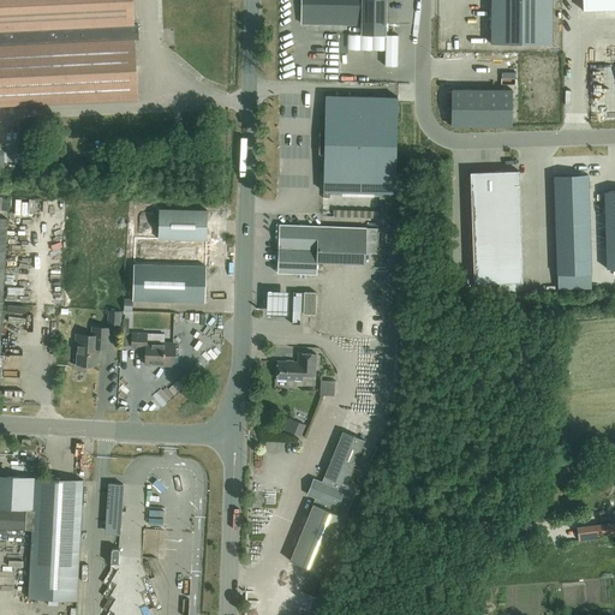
[(362,35),(386,35),(386,0),(302,0),(302,24),(362,25),(362,35)]
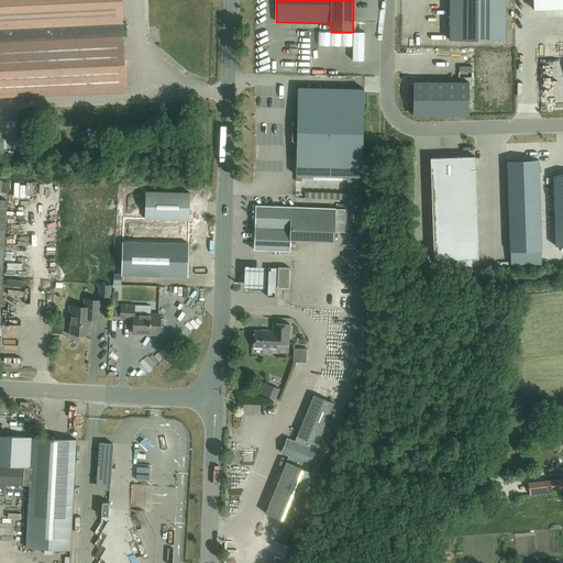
[(449,0),(450,40),(505,41),(505,0),(449,0)]
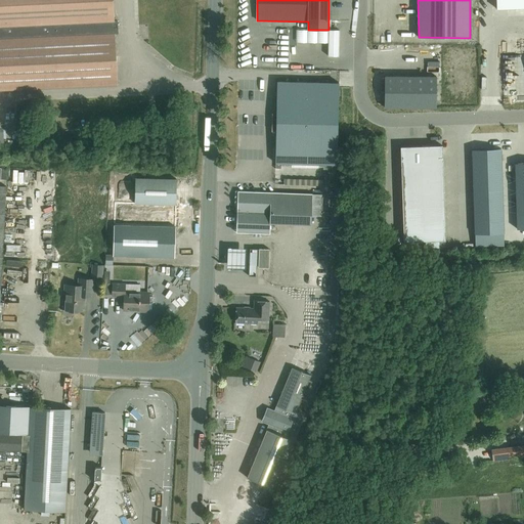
[(523,7),(523,0),(495,0),(496,8),(523,7)]
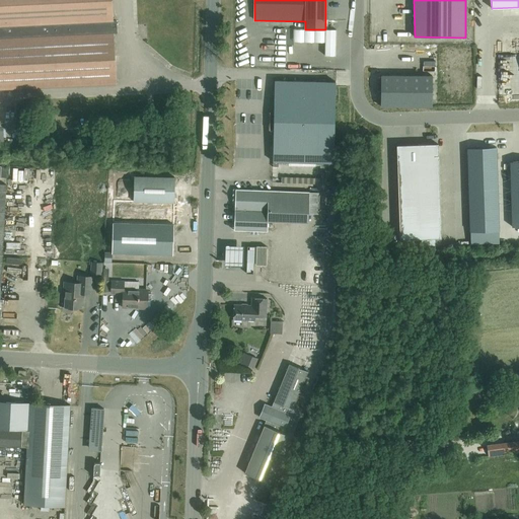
[(324,56),(336,56),(336,30),(325,29),(324,56)]
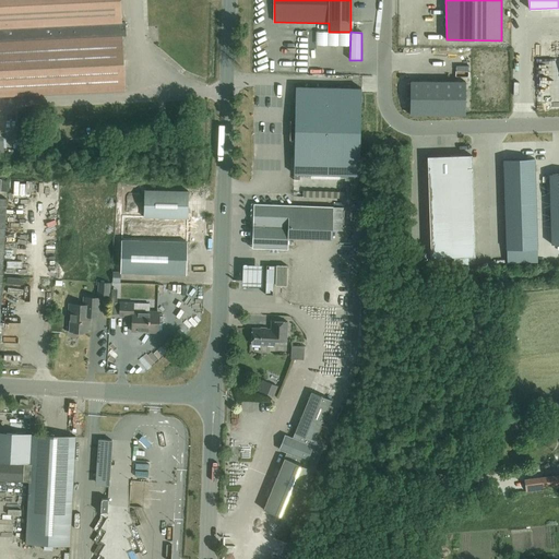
[(266,56),(259,61),(265,71),(273,66),(266,56)]
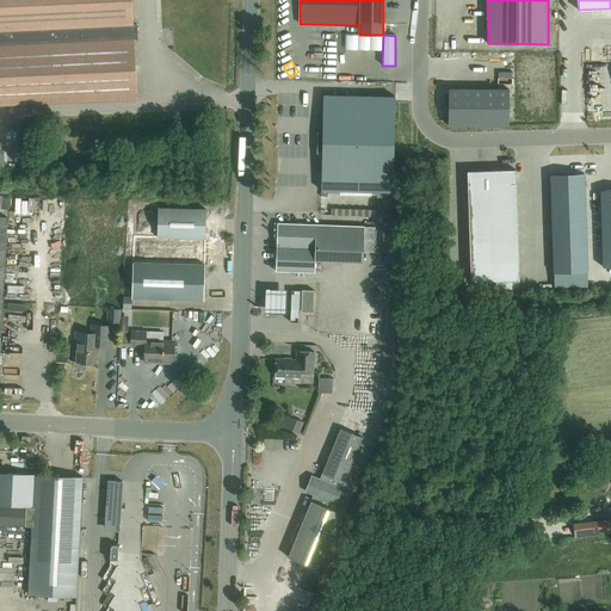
[(508,90),(449,88),(448,125),(508,125),(508,90)]
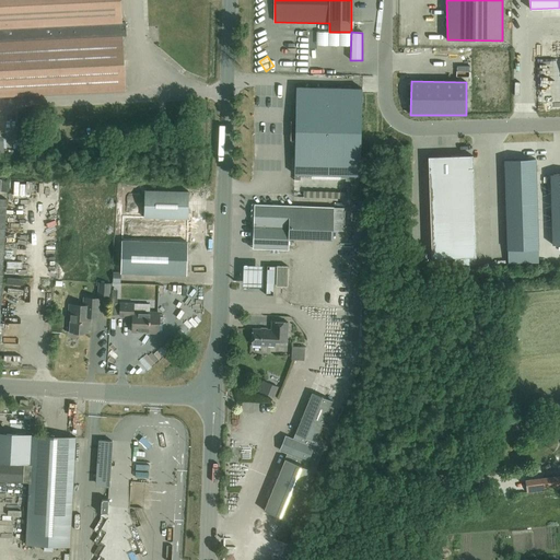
[(362,89),(296,86),(294,174),(360,176),(362,89)]
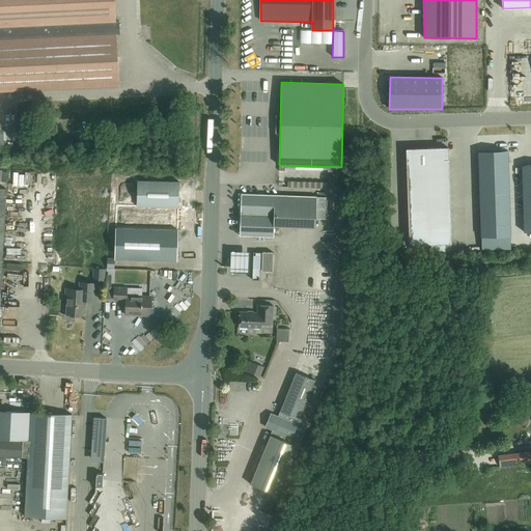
[(406,148),(410,245),(452,244),(448,147),(406,148)]
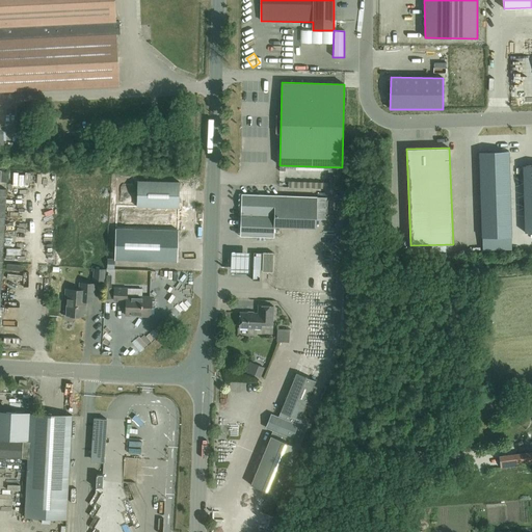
[(509,151),(479,152),(482,238),(511,237),(509,151)]
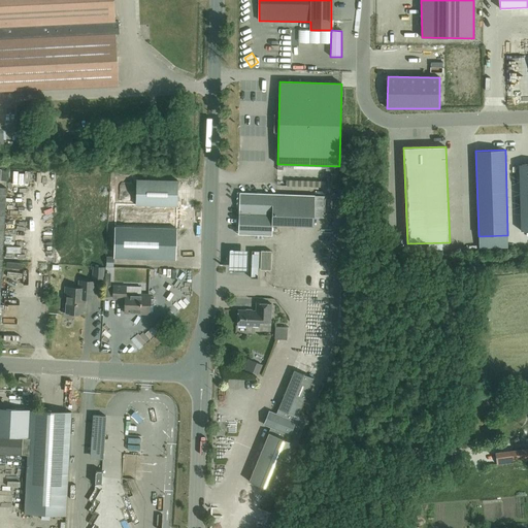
[(527,164),(519,165),(521,231),(527,230),(527,164)]
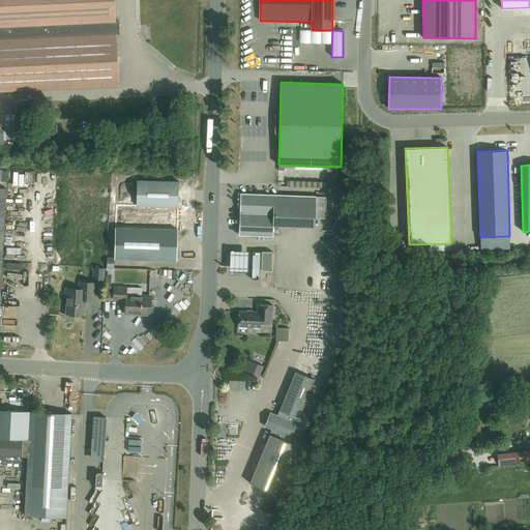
[(136,206),(178,207),(179,181),(137,180),(136,206)]
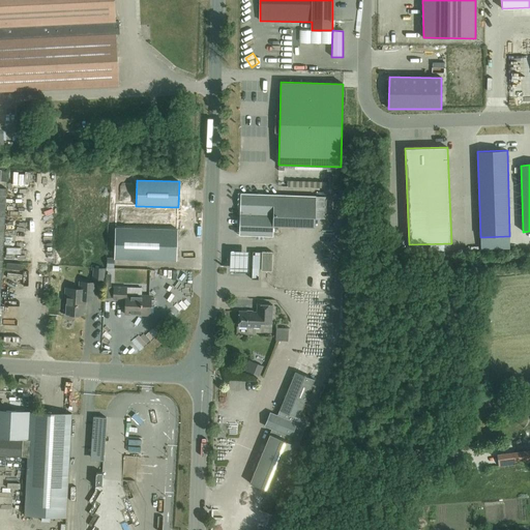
[(315,228),(315,218),(325,218),(326,197),(316,197),(316,196),(240,194),(239,235),(273,237),(273,227),(315,228)]
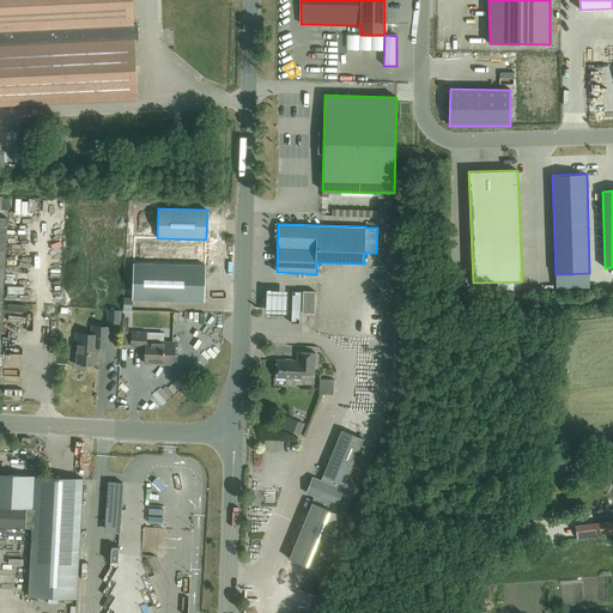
[(135,249),(135,260),(169,260),(169,249),(135,249)]
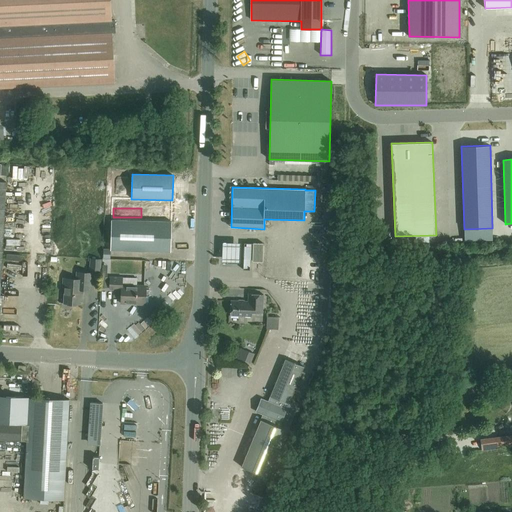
[(111,250),(171,252),(171,222),(111,220),(111,250)]
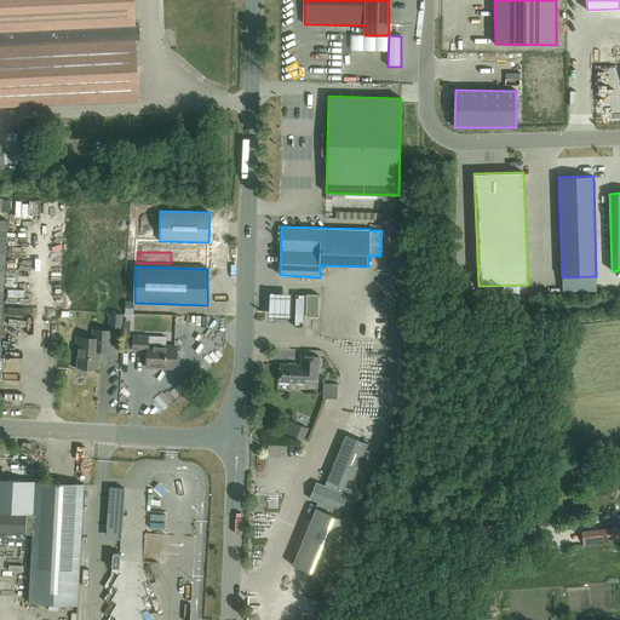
[(296,294),(294,327),(302,327),(303,316),(319,317),(319,294),(306,294),(296,294)]
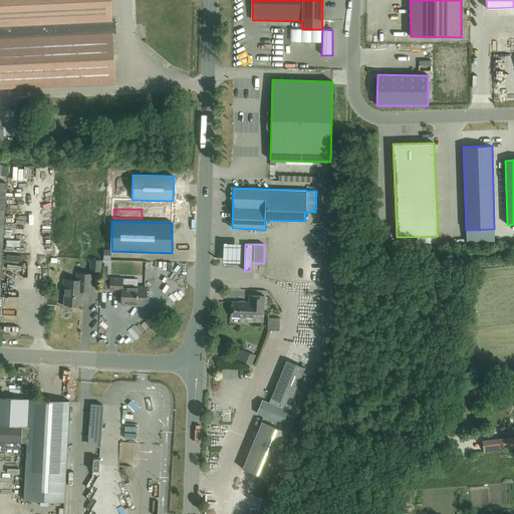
[(242,247),(224,247),(223,267),(242,268),(242,247)]
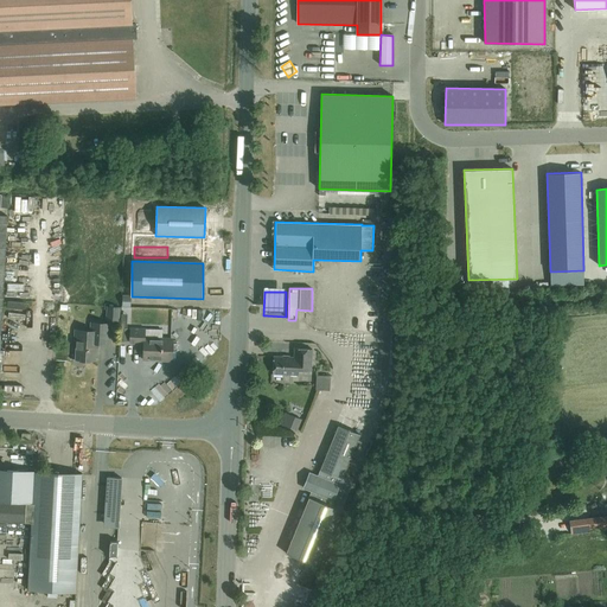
[(107,321),(119,321),(120,307),(108,307),(107,321)]
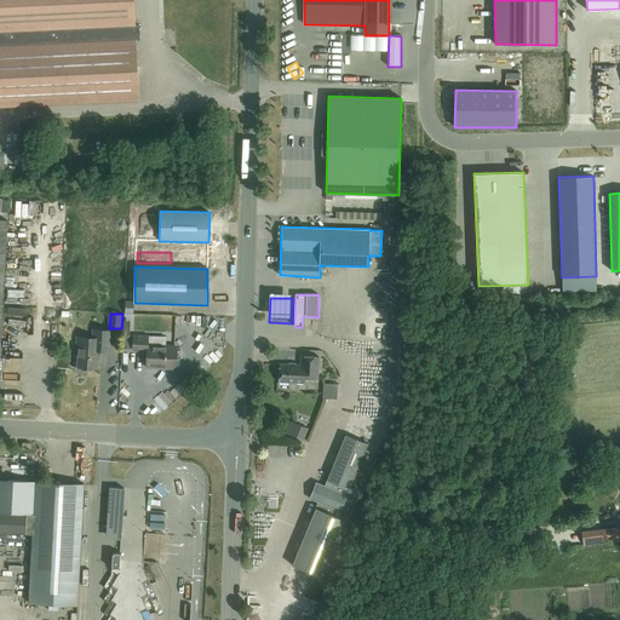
[(98,351),(110,351),(112,332),(93,331),(92,339),(76,338),(76,349),(79,349),(78,367),(97,368),(98,351)]
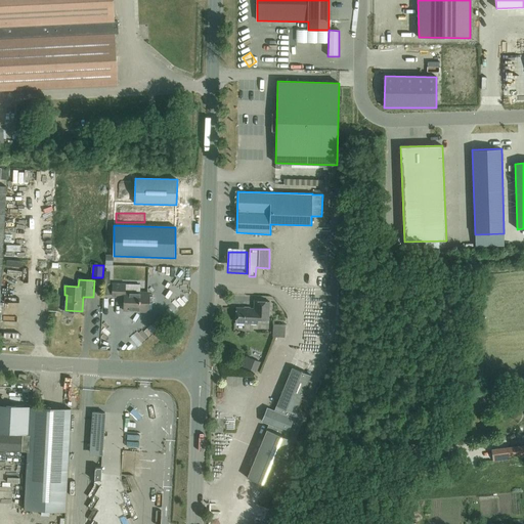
[(124,310),(147,311),(147,293),(139,293),(140,292),(125,292),(125,285),(113,284),(113,296),(124,297),(124,310)]
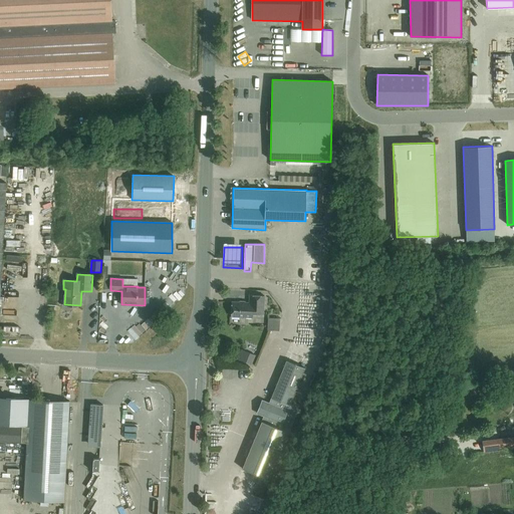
[(263,314),(264,296),(249,295),(249,302),(232,301),(231,316),(252,317),(253,313),(263,314)]
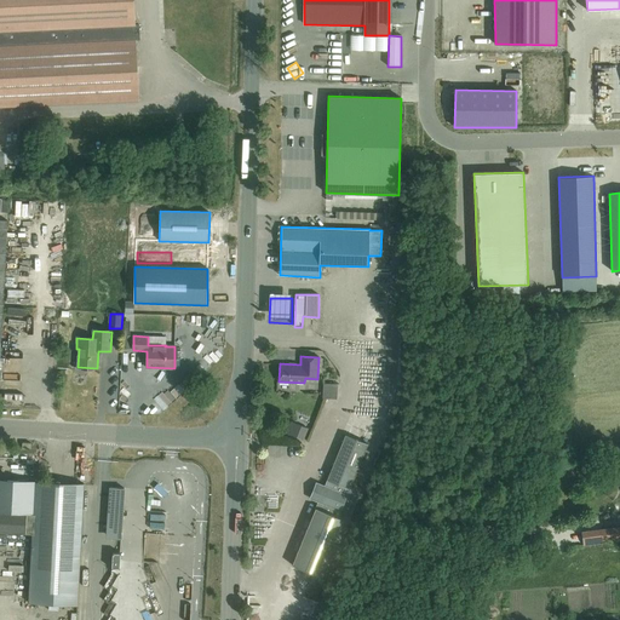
[(369,367),(373,379),(377,378),(380,392),(388,391),(382,363),(369,367)]
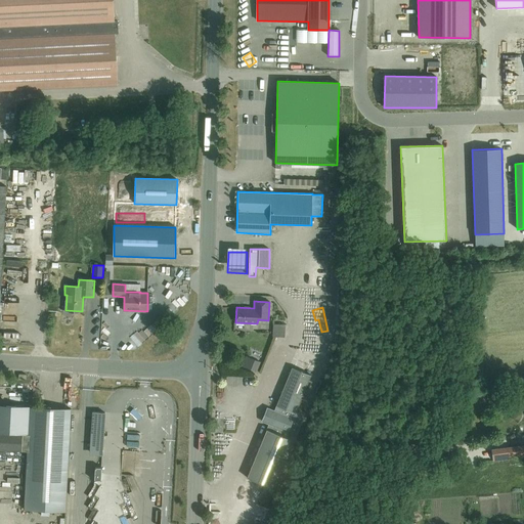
[(292,367),(274,410),(269,408),(264,422),(268,424),(247,477),(279,490),(299,442),(295,440),(303,419),(301,412),(296,411),(311,375),(292,367)]
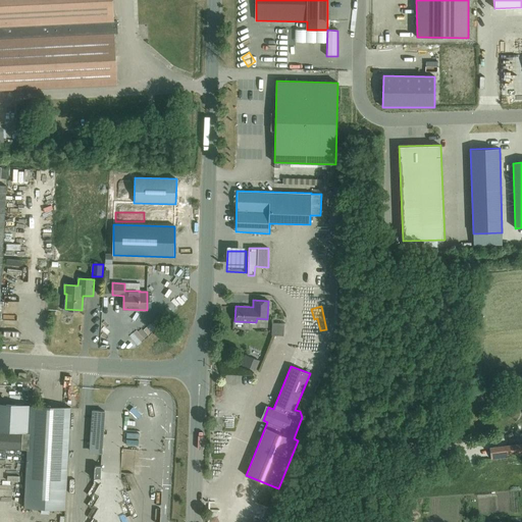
[(0,403),(0,448),(28,450),(24,508),(65,510),(70,409),(70,407),(0,403)]
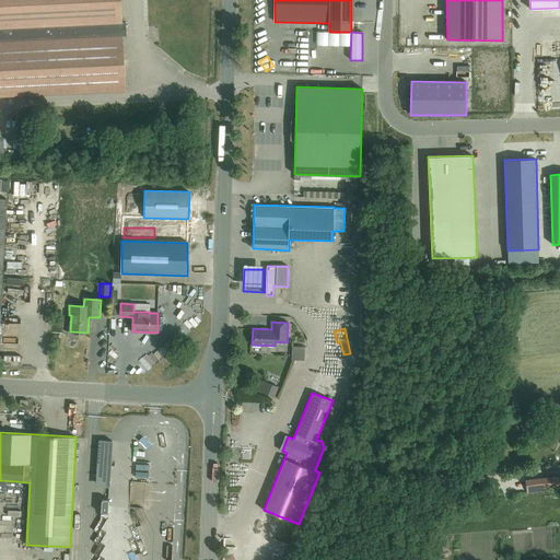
[(111,467),(112,441),(98,440),(97,466),(111,467)]
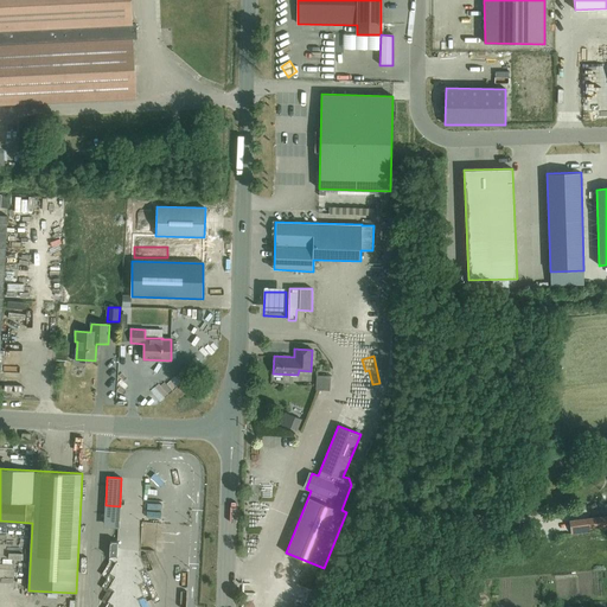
[(581,531),(589,530),(606,526),(606,513),(587,517),(587,518),(580,518),(568,519),(568,526),(570,525),(572,534),(582,532),(581,531)]
